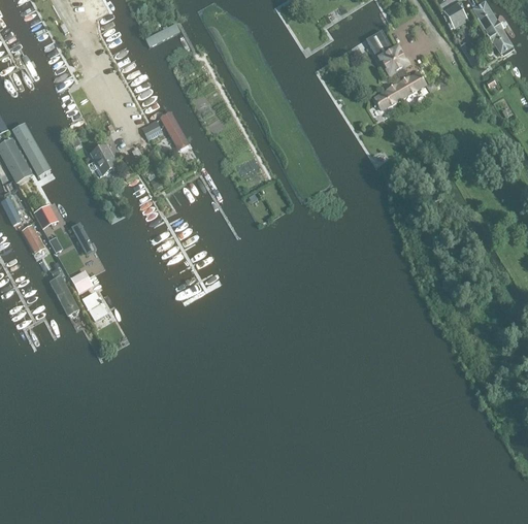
[(513,45),(485,1),(473,8),(489,32),(488,33),(492,41),(494,40),(501,52),(513,45)]
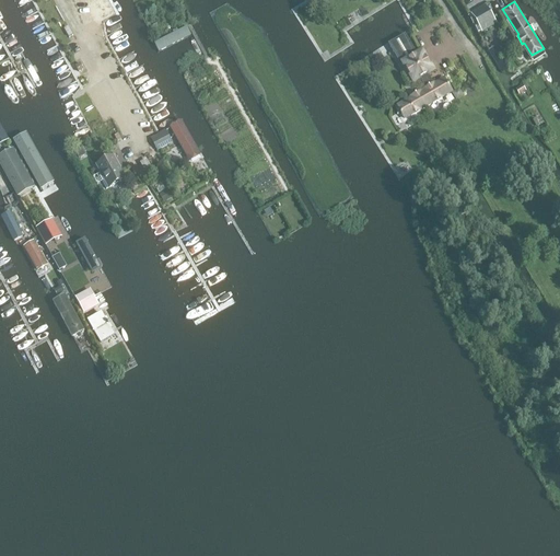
[(496,21),(492,14),(486,2),(468,13),(479,31),(496,21)]
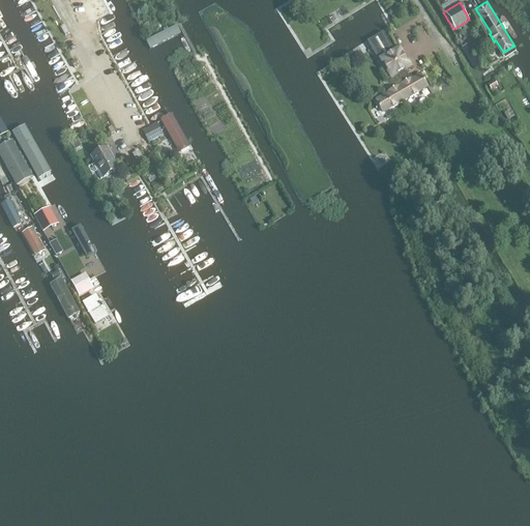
[(151,46),(182,29),(178,22),(147,38),(151,46)]
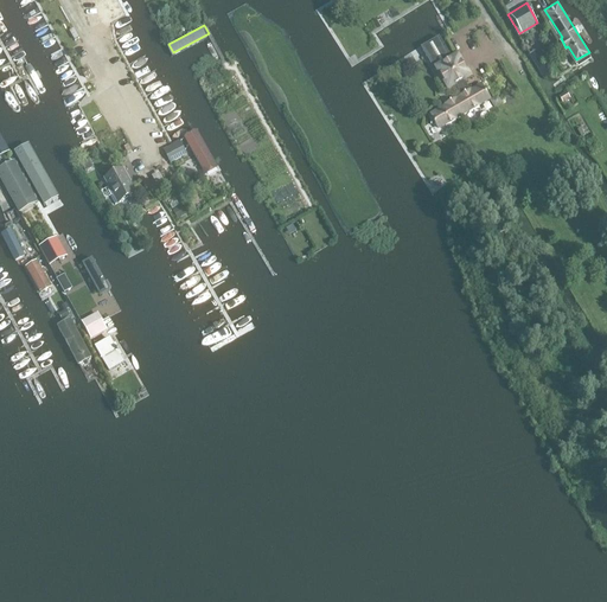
[(439,33),(421,44),(434,66),(452,56),(439,33)]
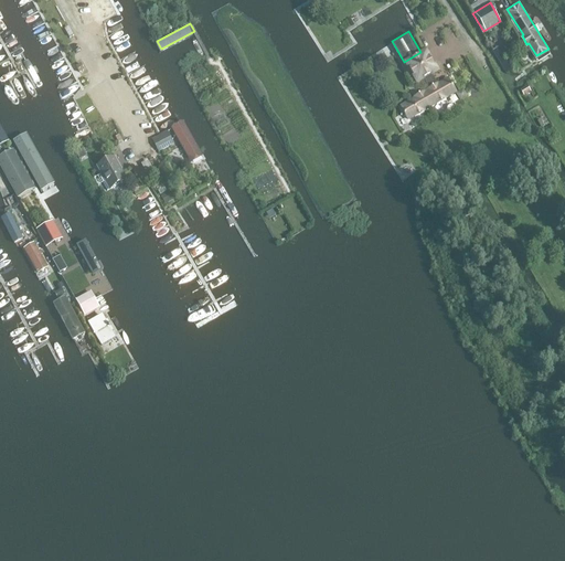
[(404,62),(405,64),(407,62),(417,80),(423,76),(432,71),(437,69),(426,49),(420,52),(404,62)]
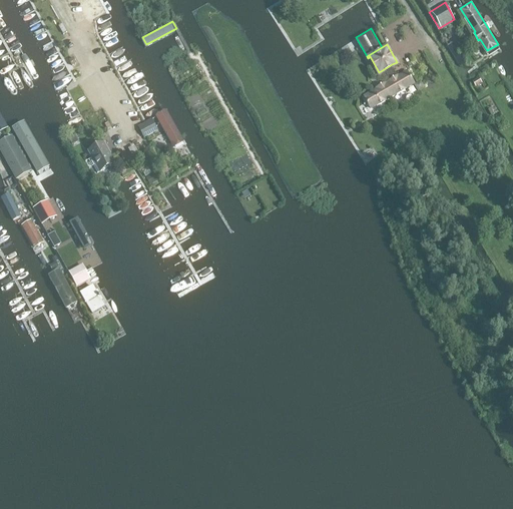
[(398,74),(392,64),(384,69),(390,79),(386,81),(385,80),(377,85),(378,86),(365,94),(365,93),(364,94),(371,105),(376,102),(377,103),(385,98),(384,97),(396,90),(397,91),(405,87),(404,85),(414,80),(408,69),(398,74)]
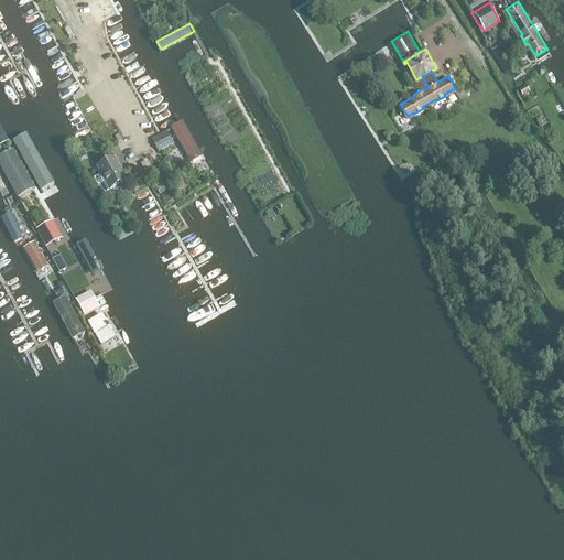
[(521,89),(529,85),(524,79),(518,84),(521,89)]
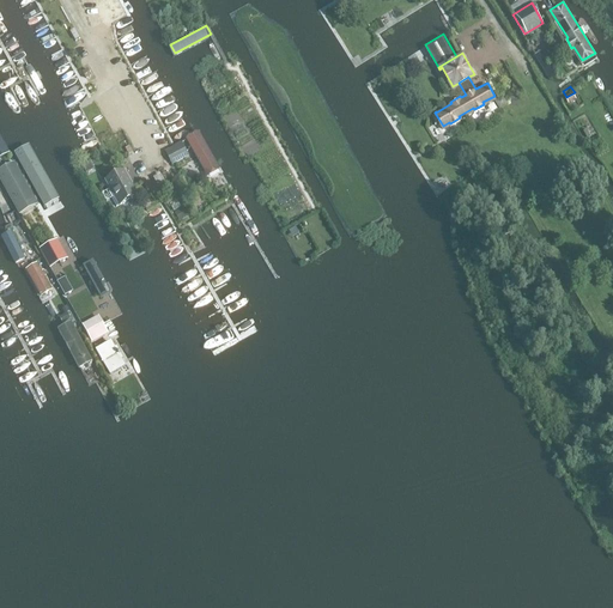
[(502,92),(495,98),(499,105),(507,101),(502,92)]
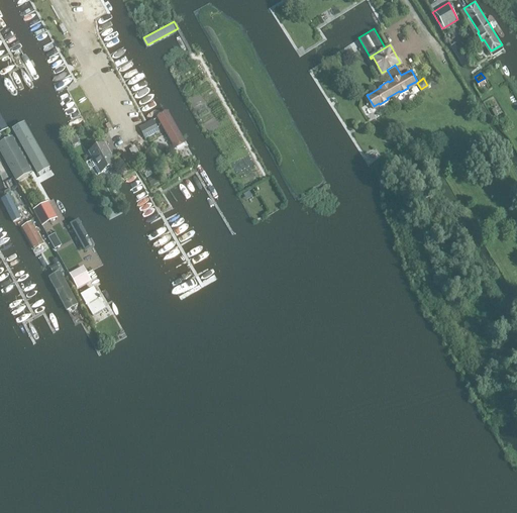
[(167,108),(157,113),(174,144),(184,138),(167,108)]
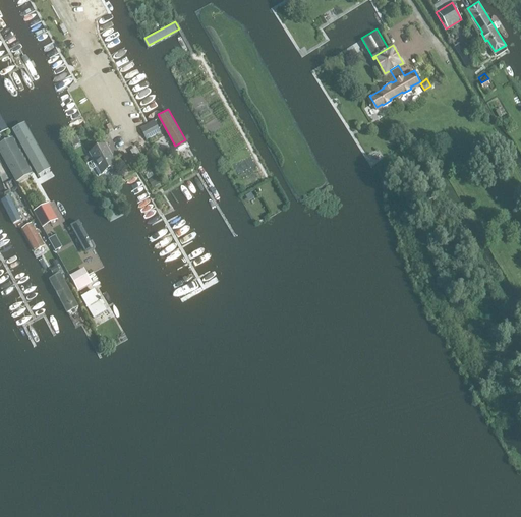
[(155,117),(146,122),(140,125),(147,136),(161,129),(155,117)]
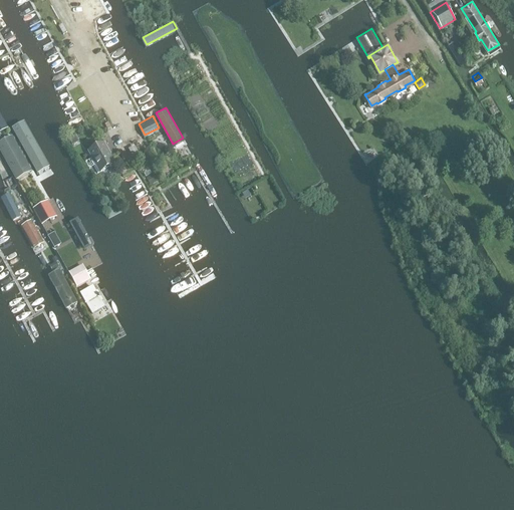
[(23,118),(11,125),(36,171),(48,164),(23,118)]
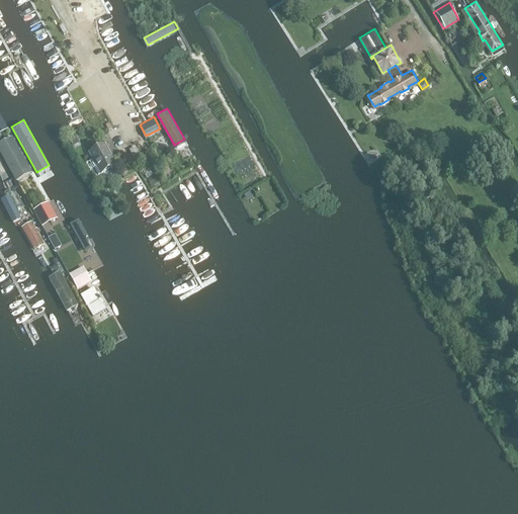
[(0,149),(16,178),(32,169),(12,134),(0,140),(0,149)]
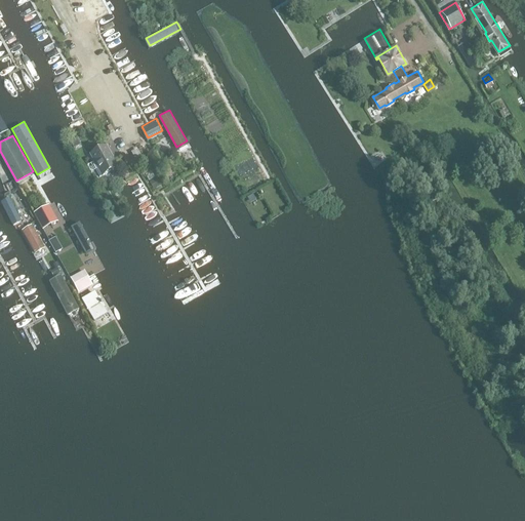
[(106,144),(91,152),(98,165),(96,167),(101,173),(117,164),(106,144)]
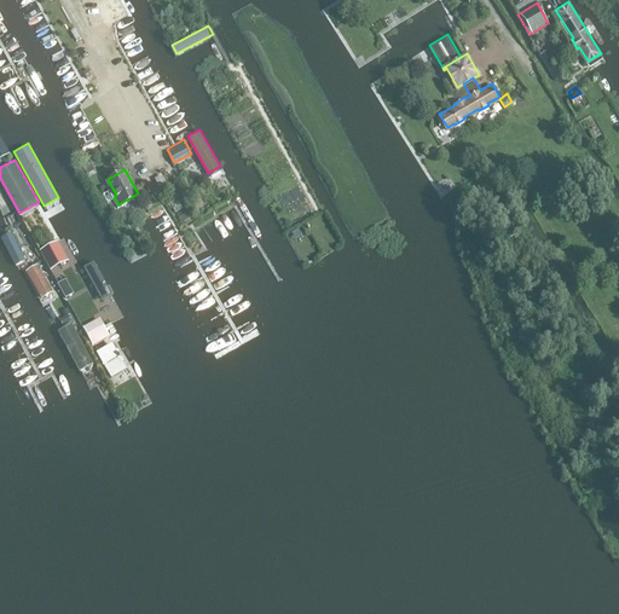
[(12,225),(18,221),(12,210),(6,214),(12,225)]
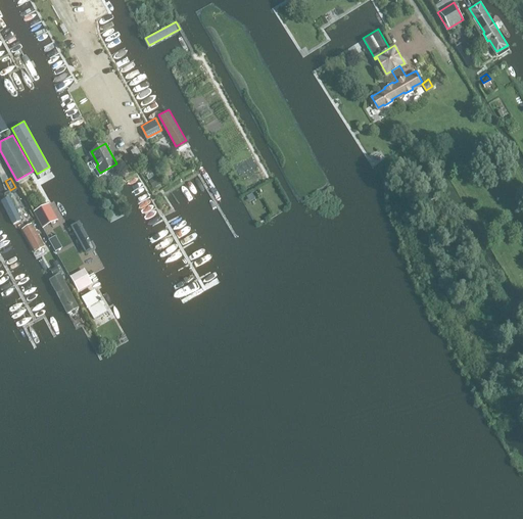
[(20,218),(9,195),(2,198),(13,221),(20,218)]
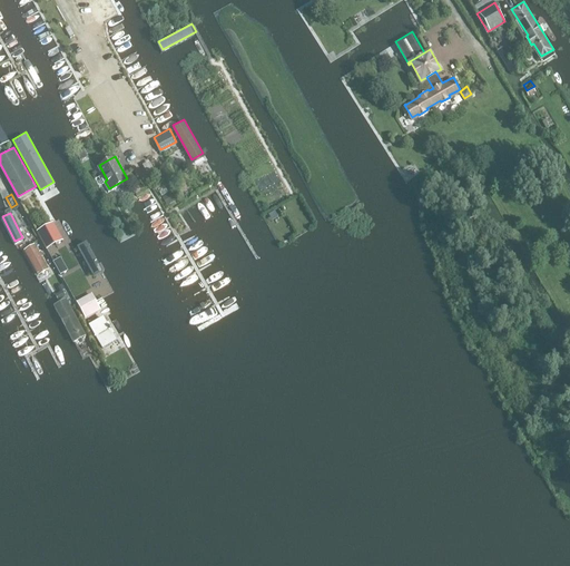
[(37,228),(47,246),(62,237),(53,220),(37,228)]
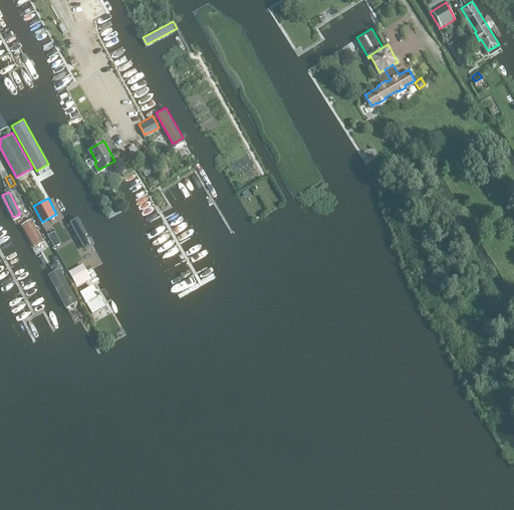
[(31,219),(23,223),(35,244),(43,240),(37,229),(38,228),(36,224),(34,225),(31,219)]
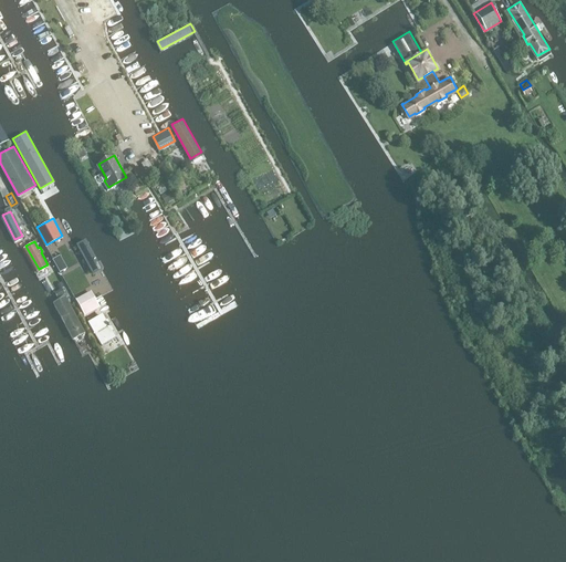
[(60,269),(66,266),(60,253),(53,258),(60,269)]
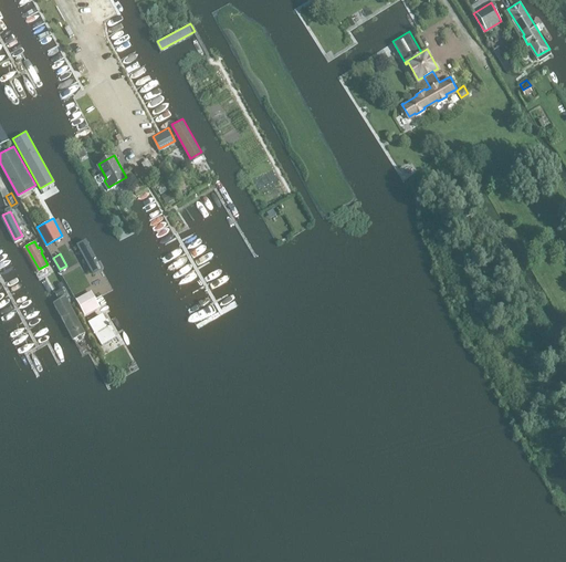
[(98,304),(90,290),(75,298),(83,312),(98,304)]
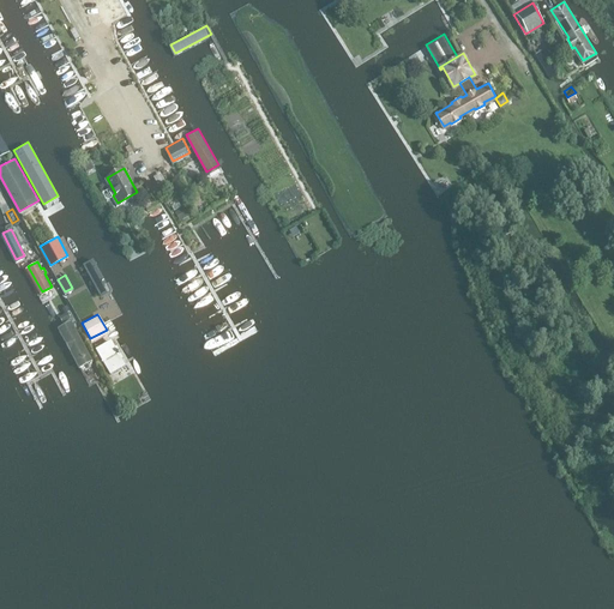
[(92,359),(71,320),(59,326),(79,366),(92,359)]
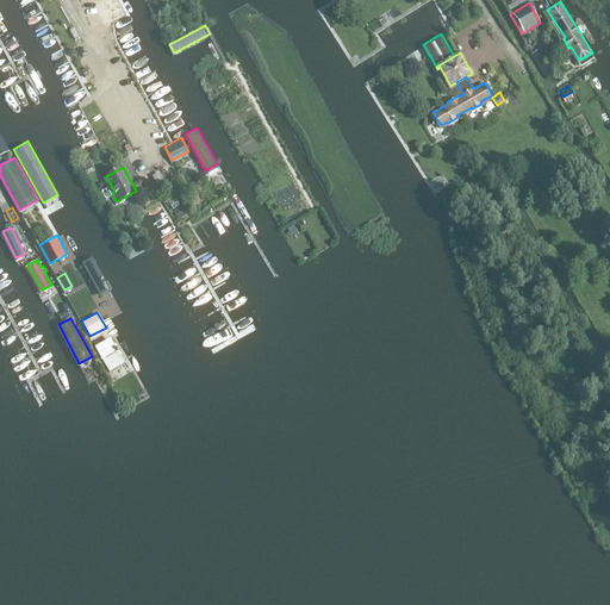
[(117,342),(113,344),(109,338),(97,345),(110,368),(123,361),(118,355),(123,351),(117,342)]
